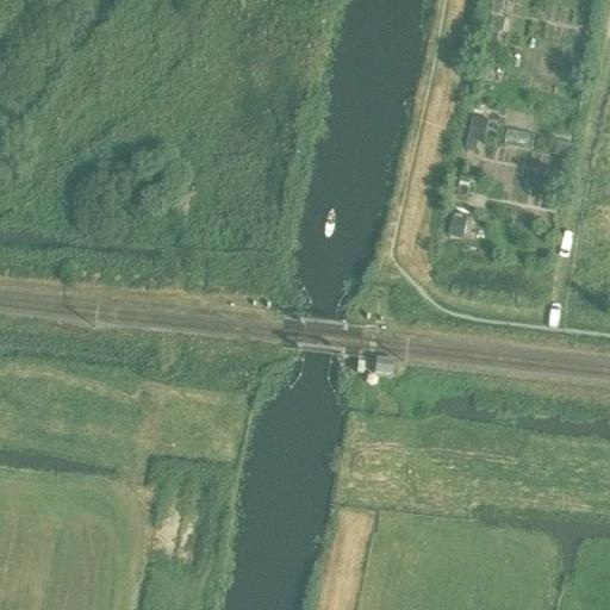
[(493,0),(491,14),(502,16),(504,0),(493,0)]
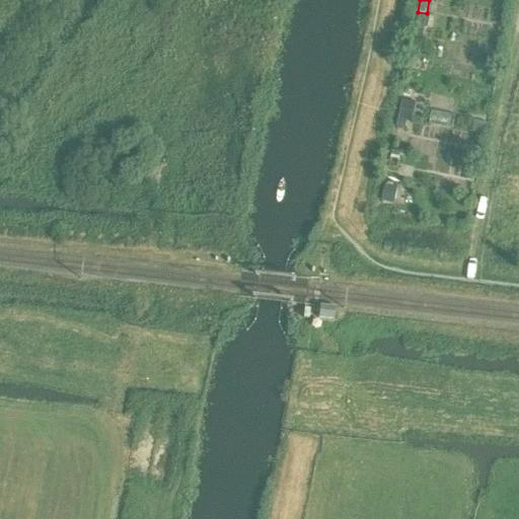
[(416,25),(414,35),(423,38),(425,27),(416,25)]
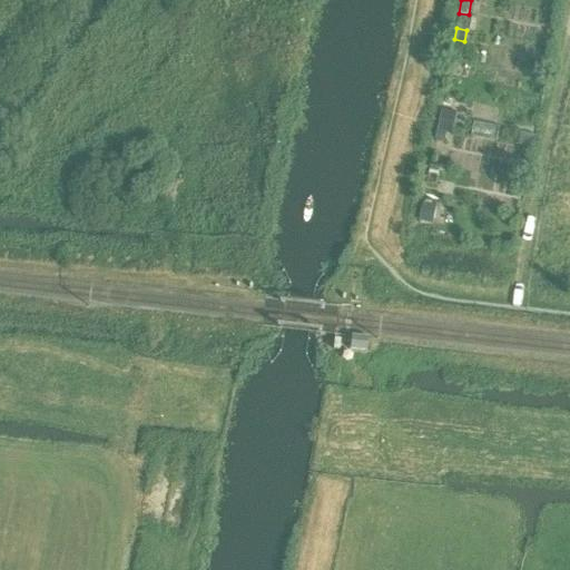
[(450,64),(448,74),(458,76),(459,66),(450,64)]
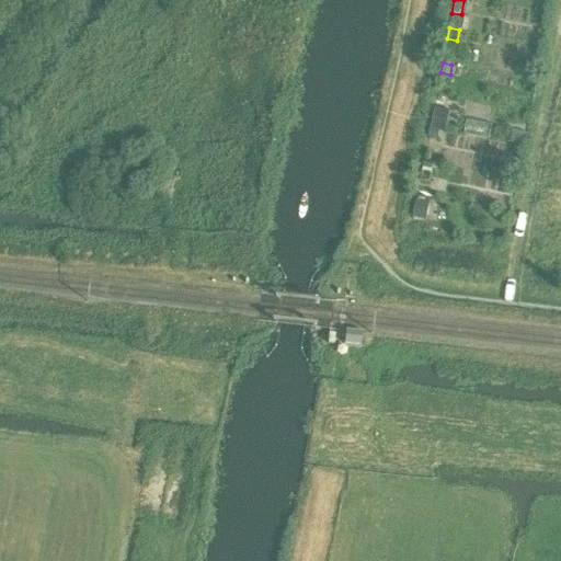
[(436,95),(434,105),(444,106),(446,96),(436,95)]
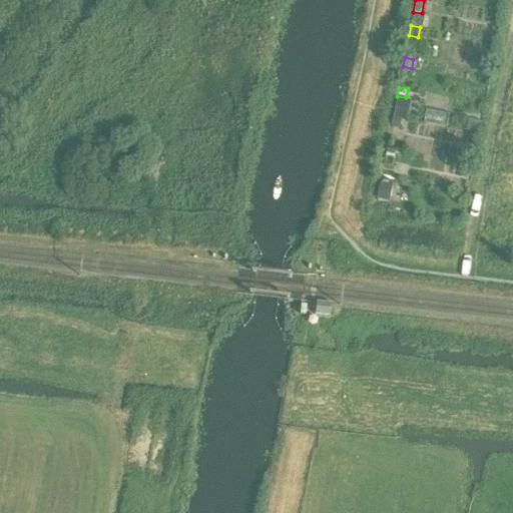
[(398,99),(394,117),(402,119),(408,120),(411,101),(398,99)]
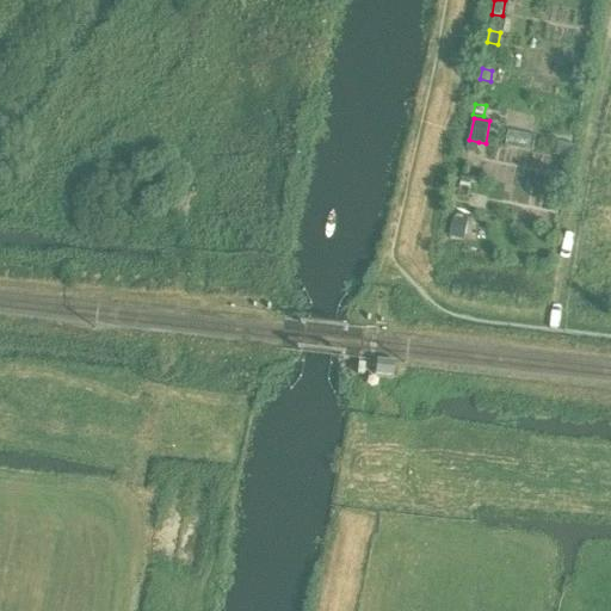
[(469,140),(467,150),(476,153),(479,142),(469,140)]
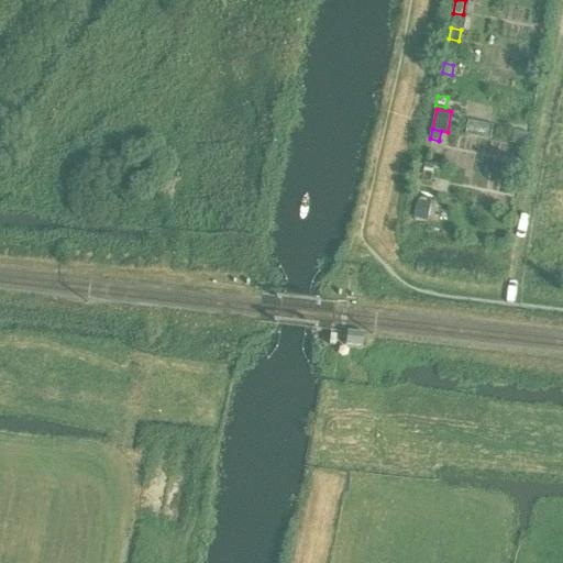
[(515,131),(511,144),(526,147),(529,134),(515,131)]
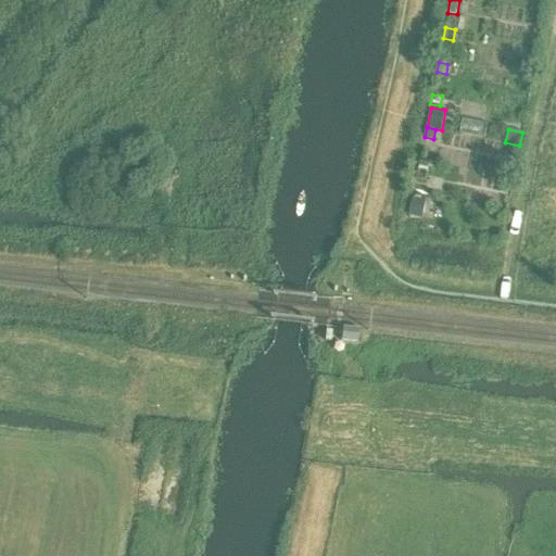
[(420,161),(418,169),(428,172),(429,162),(420,161)]
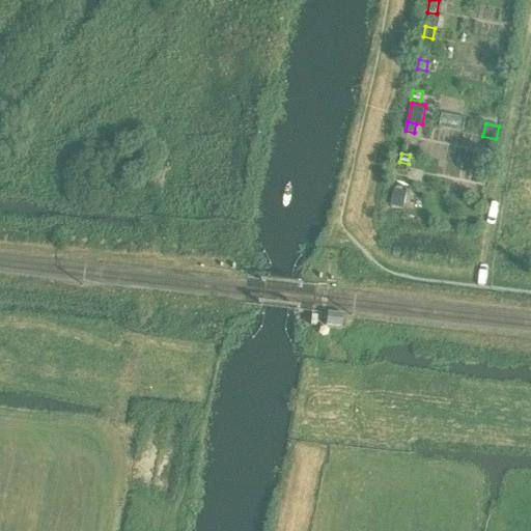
[(394,190),(391,206),(403,210),(407,192),(394,190)]
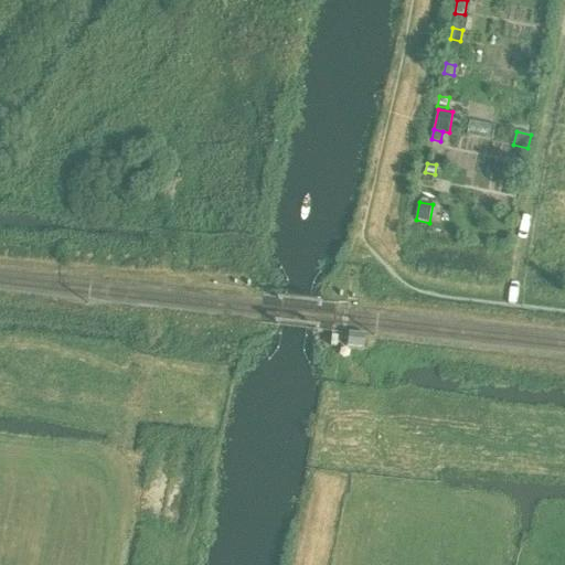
[(348,333),(347,348),(362,349),(364,334),(348,333)]
